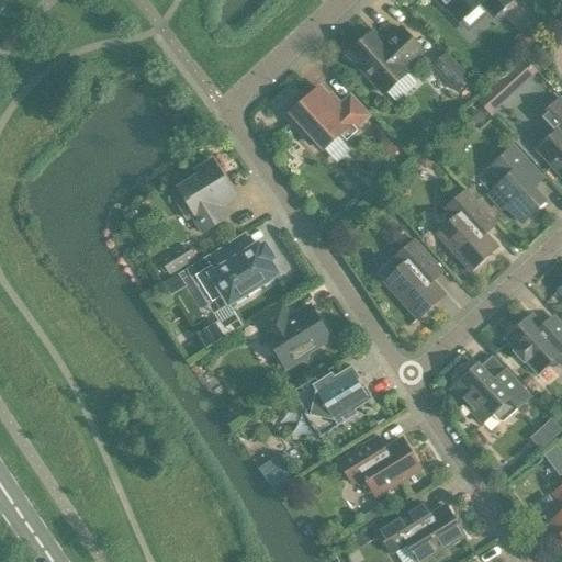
[(494,18),(513,0),(435,0),(445,11),(448,9),(457,18),(469,6),(472,10),(480,3),(494,18)]
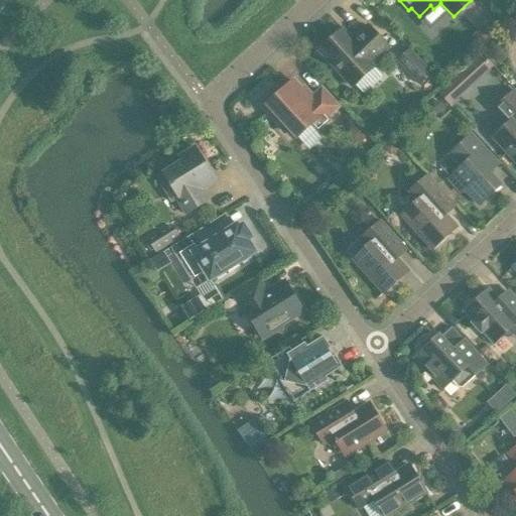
[(501,31),(491,20),(483,27),(493,38),(501,31)]
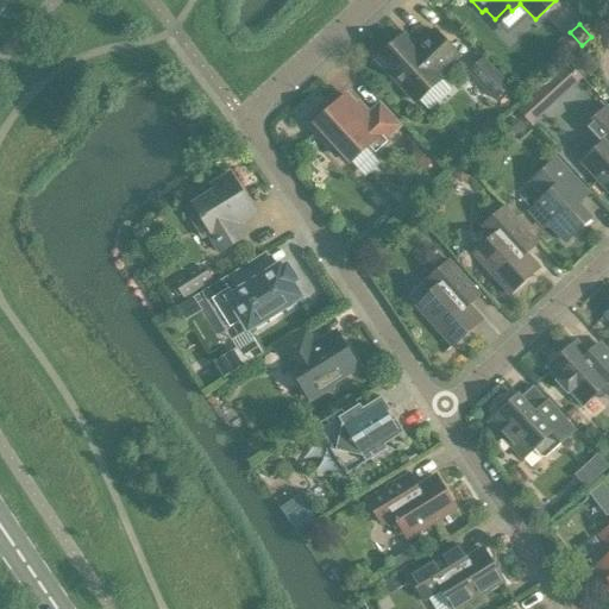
[(439,74),(458,56),(435,32),(416,49),(405,36),(377,60),(416,102),(444,79),(439,74)]
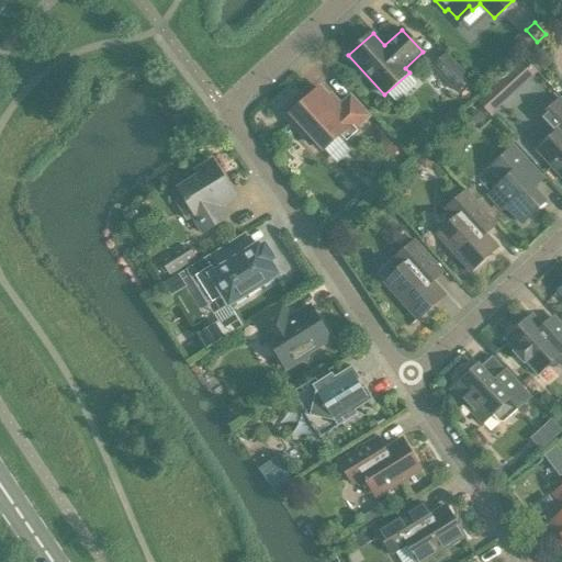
[(457,92),(470,80),(447,55),(434,67),(457,92)]
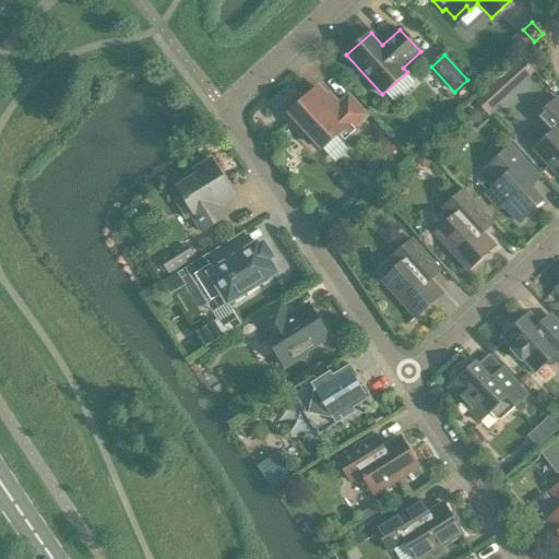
[(500,79),(475,100),(486,113),(511,90),(533,70),(523,58),(500,79)]
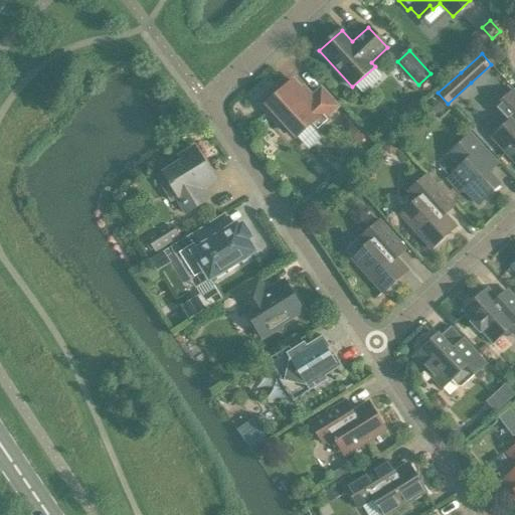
[(327,117),(338,107),(322,90),(311,100),(294,81),(282,93),(278,89),(260,105),(275,121),(279,118),(297,137),(311,124),(318,131),(330,120),(327,117)]
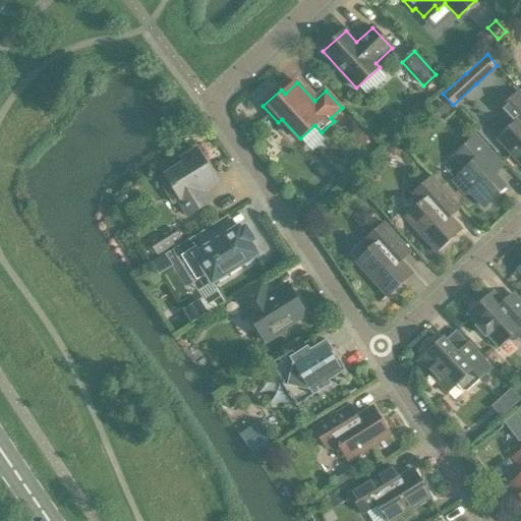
[(520,163),(520,94),(520,93),(501,110),(511,121),(511,128),(499,139),(520,163)]
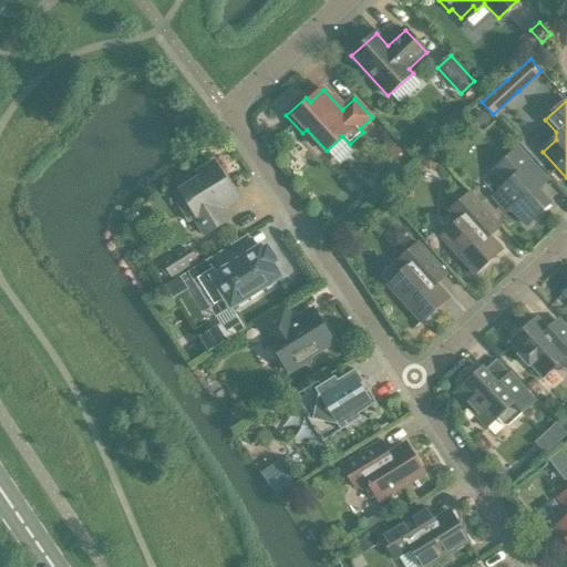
[(527,226),(550,204),(538,191),(548,182),(517,150),(495,169),(507,184),(493,197),(507,212),(511,208),(527,226)]
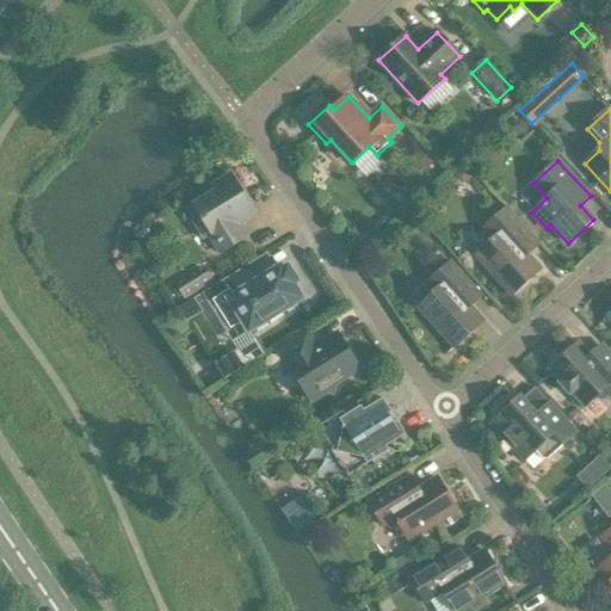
[(253,209),(232,174),(213,186),(216,191),(193,205),(201,215),(192,221),(203,240),(209,235),(221,253),(247,238),(235,220),(253,209)]
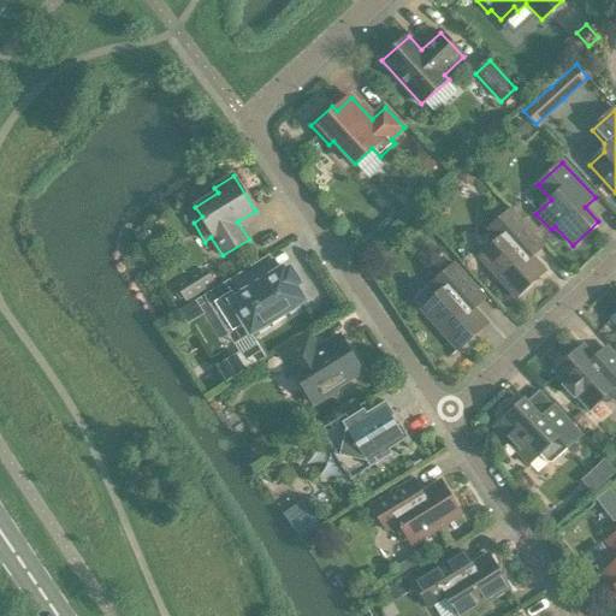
[(480,258),(516,297),(545,272),(532,258),(544,246),(511,209),(489,231),(498,242),(480,258)]
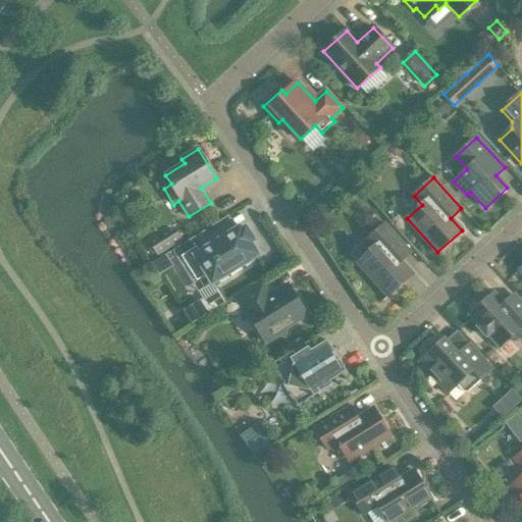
[(388,297),(413,274),(402,262),(412,253),(386,223),(366,242),(373,249),(358,262),(388,297)]
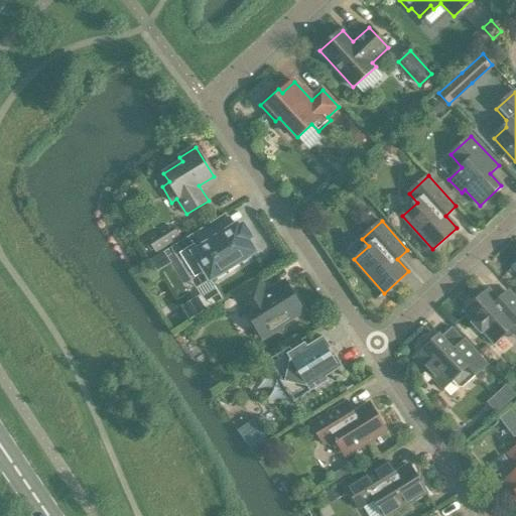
[(204,228),(171,248),(150,261),(157,272),(172,263),(168,257),(174,253),(180,262),(185,259),(194,271),(198,273),(204,269),(211,280),(255,253),(248,241),(251,238),(243,226),(240,228),(238,225),(212,241),(204,228)]
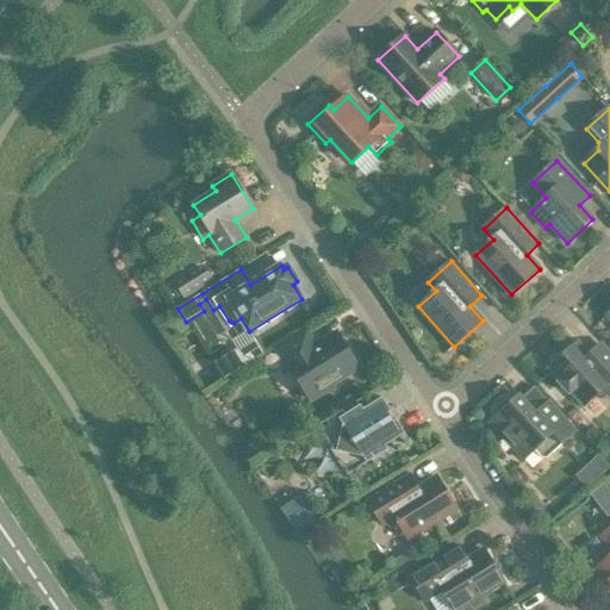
[(212,280),(205,269),(178,287),(184,298),(212,280)]
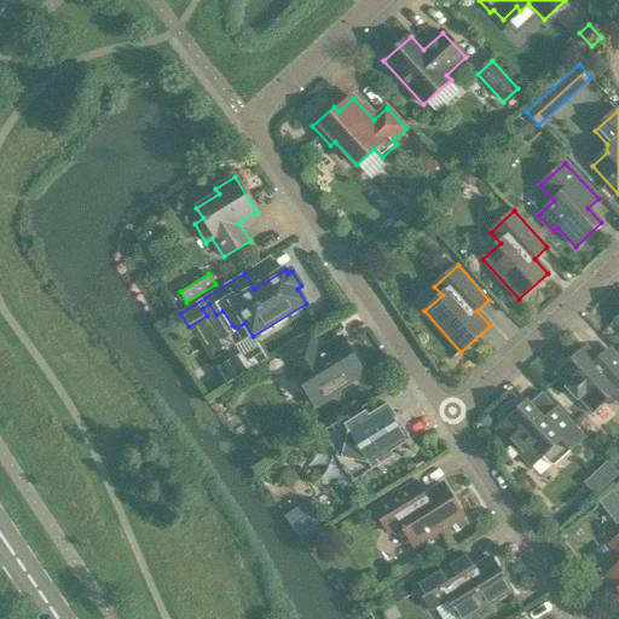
[(312,336),(281,356),(312,408),(328,398),(337,399),(340,391),(354,381),(364,375),(358,364),(342,337),(320,351),(312,336)]
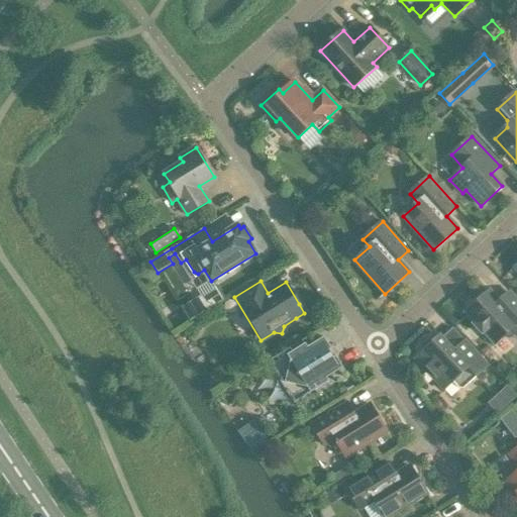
[(190,321),(224,300),(215,287),(182,308),(190,321)]
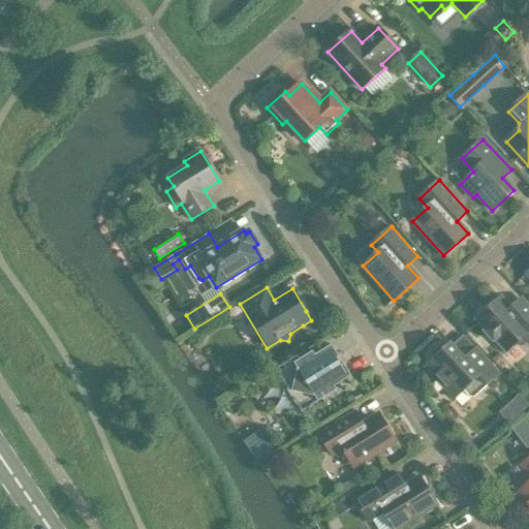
[(500,298),(477,319),(487,330),(485,332),(494,342),(496,340),(507,351),(516,343),(519,346),(523,346),(528,340),(528,308),(519,298),(509,307),(500,298)]
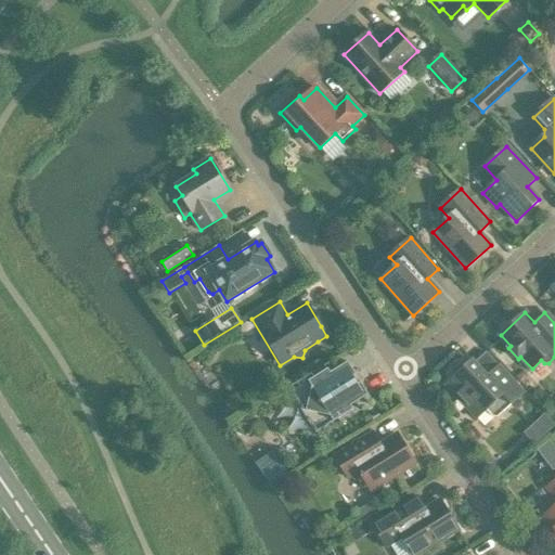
[(498,417),(524,394),(499,366),(487,377),(473,361),(468,364),(467,363),(463,364),(460,366),(456,369),(454,371),(452,375),(451,378),(452,379),(446,385),(477,418),(487,410),(493,417),(498,417)]
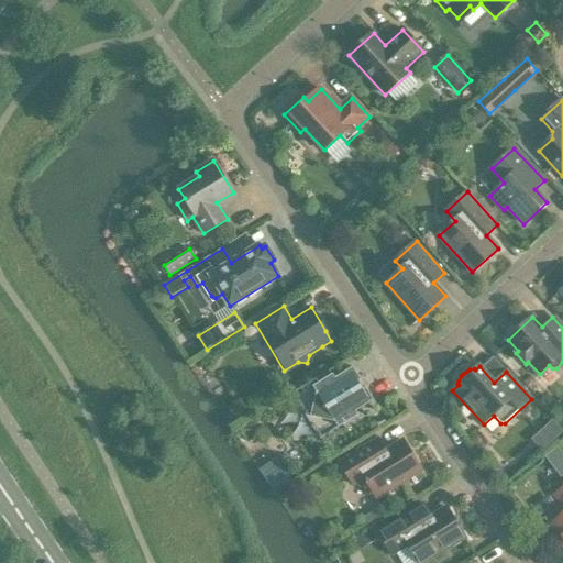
[(319,383),(295,398),(320,439),(344,424),(342,420),(374,401),(366,388),(363,389),(359,382),(361,381),(353,367),(322,386),(319,383)]
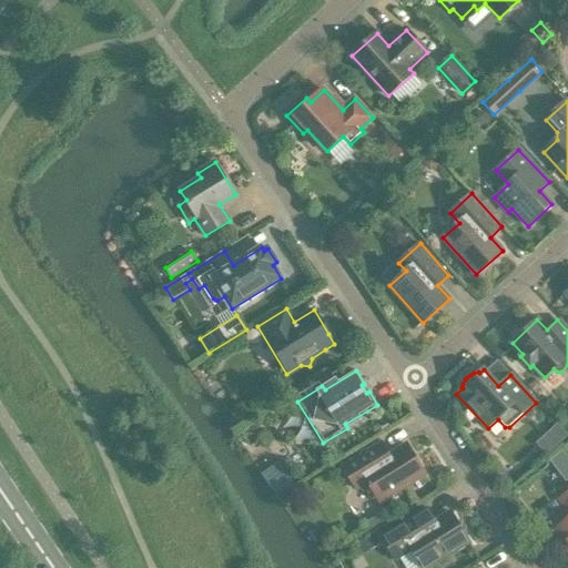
[(547,454),(567,434),(557,422),(535,440),(547,454)]
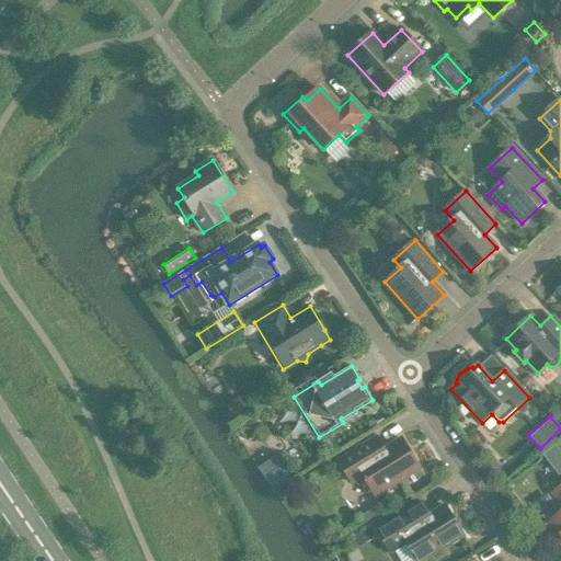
[(364,478),(376,496),(420,469),(401,439),(384,450),(376,437),(339,460),(353,484),(364,478)]
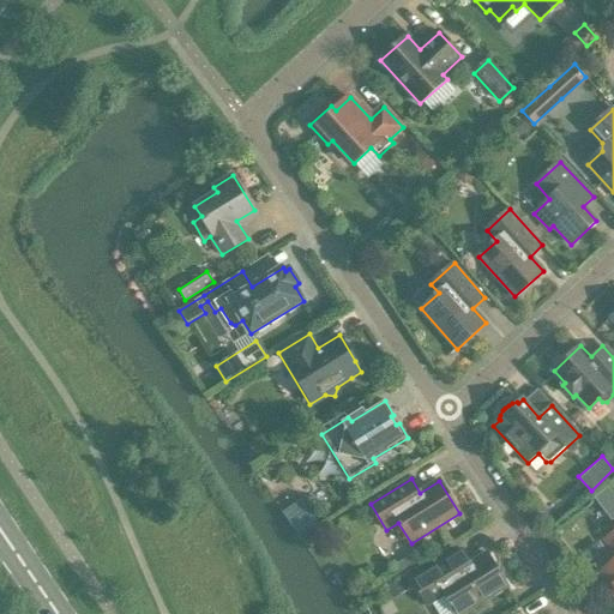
[(593,498),(613,519),(613,493),(606,485),(593,498)]
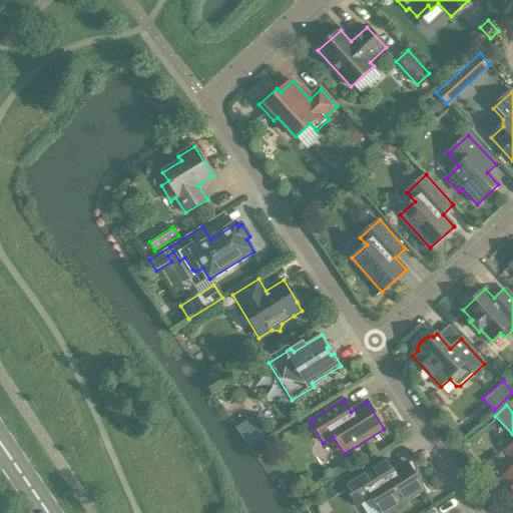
[(512,444),(505,451),(512,461),(512,468),(501,478),(509,488),(507,492),(512,499),(512,444)]
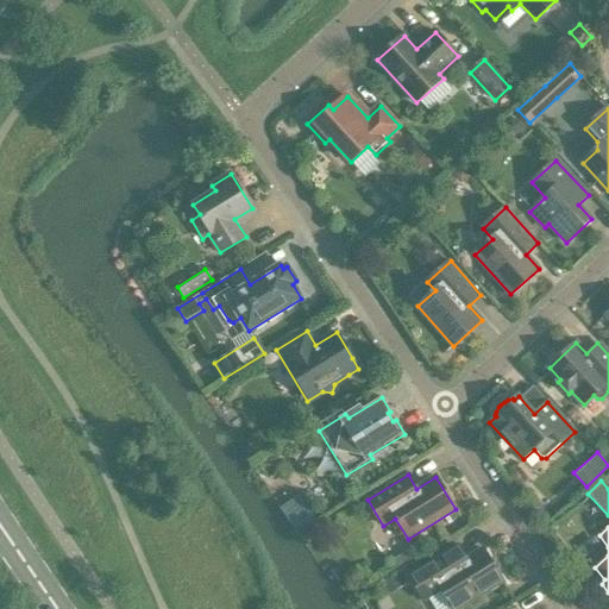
[(458,608),(503,582),(483,550),(466,559),(458,545),(409,575),(426,601),(428,600),(434,608),(458,608)]
